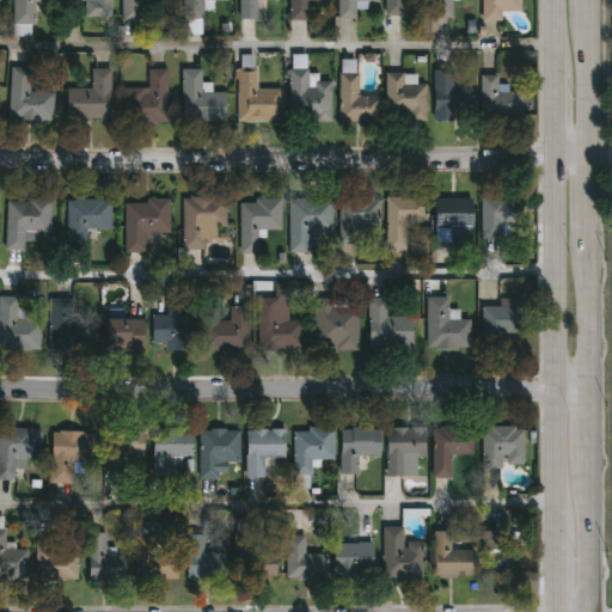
[(30,36),(12,36),(11,0),(32,0),(32,26),(30,26),(30,36)]
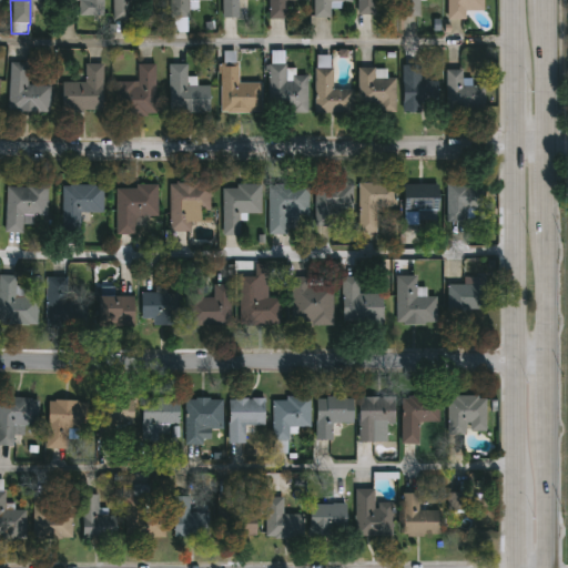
[(101,0),(102,16),(78,16),(78,6),(71,6),(71,0),(101,0)]
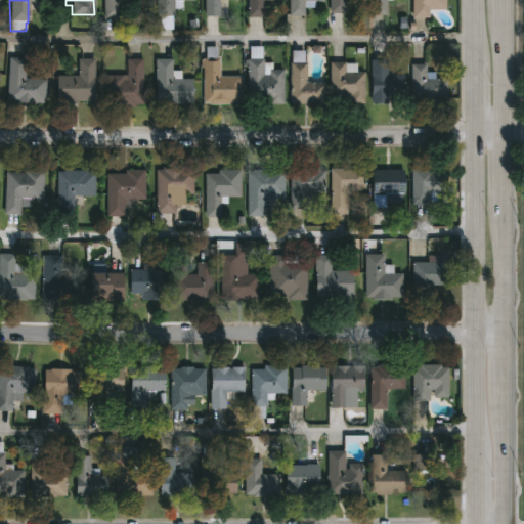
[(121,0),(122,17),(103,17),(103,0),(121,0)]
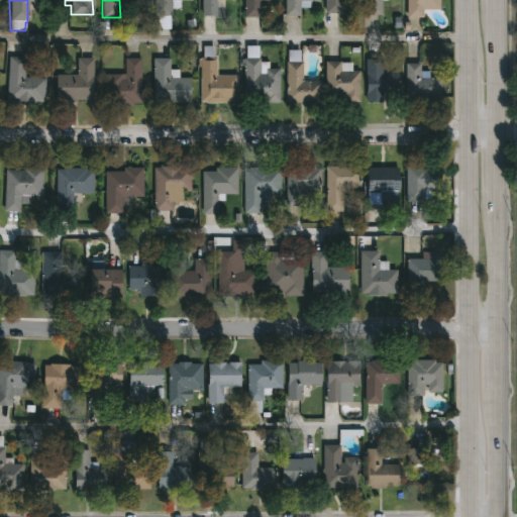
[(170,15),(154,15),(153,0),(179,0),(179,9),(170,9),(170,15)]
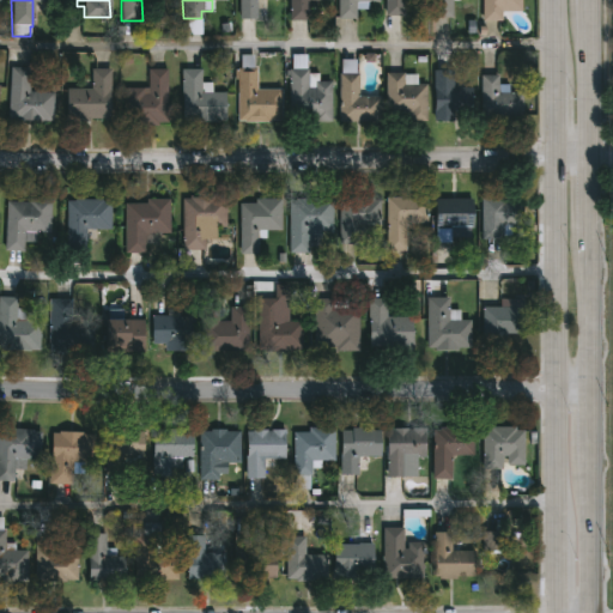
[(256,0),(256,17),(238,17),(238,0),(256,0)]
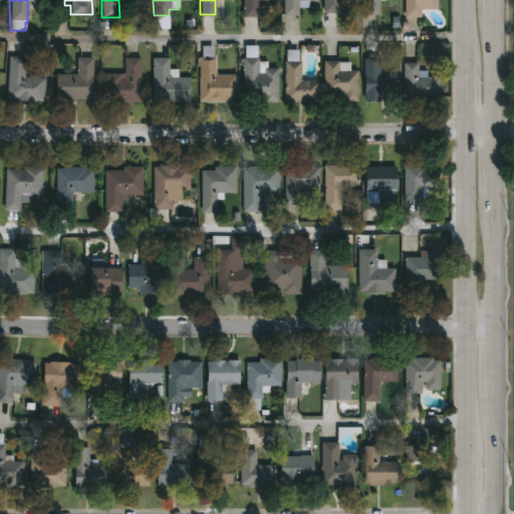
[(257,0),(257,17),(242,17),(242,0),(257,0)]
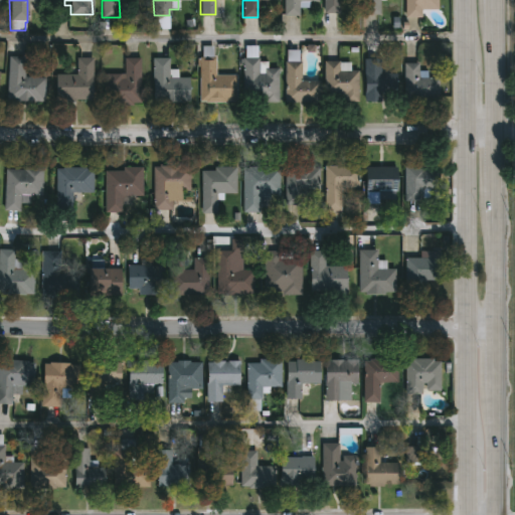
[(299,15),(284,16),(283,0),(318,0),(318,1),(308,1),(308,7),(299,7),(299,15)]
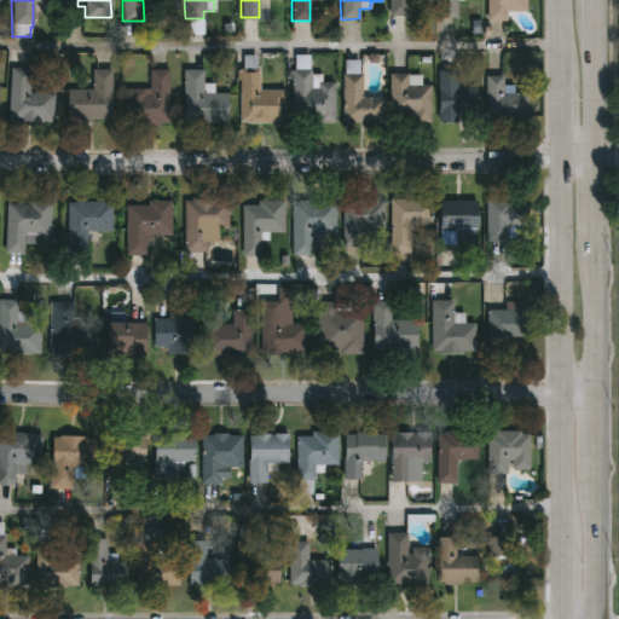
[(408,0),(408,16),(388,16),(388,0),(408,0)]
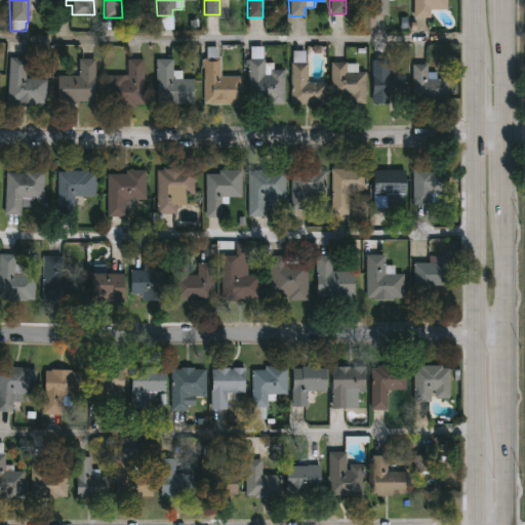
[(387,0),(387,14),(369,14),(369,0),(387,0)]
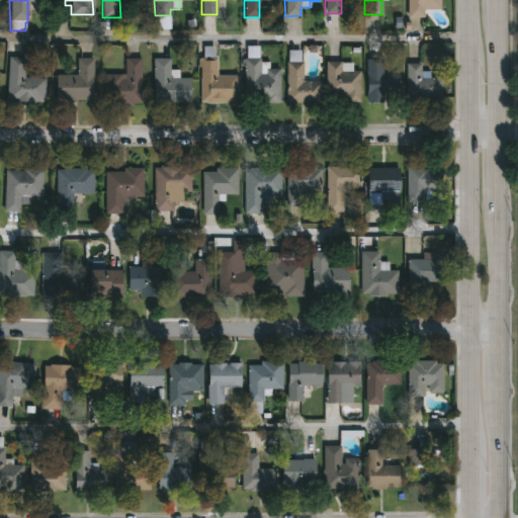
[(440,0),(440,9),(423,9),(423,17),(407,17),(407,0),(440,0)]
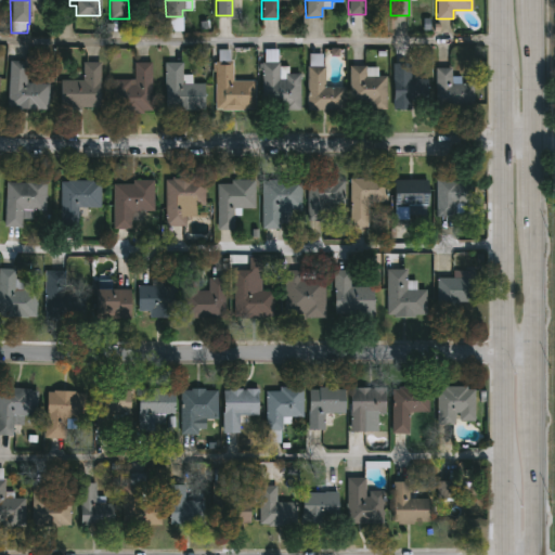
[(229,50),(229,62),(231,62),(231,80),(254,80),(254,108),(214,110),(214,61),(217,61),(217,50),(229,50)]
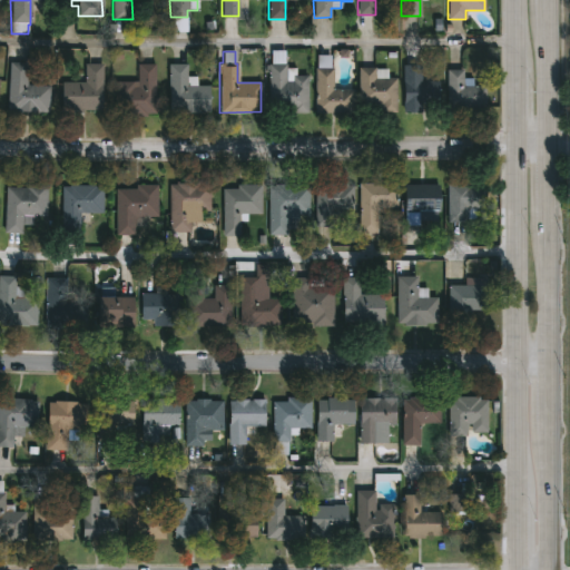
[(330,55),(330,68),(332,68),(332,89),(353,89),(353,112),(314,112),(314,68),(316,68),(316,55),(330,55)]
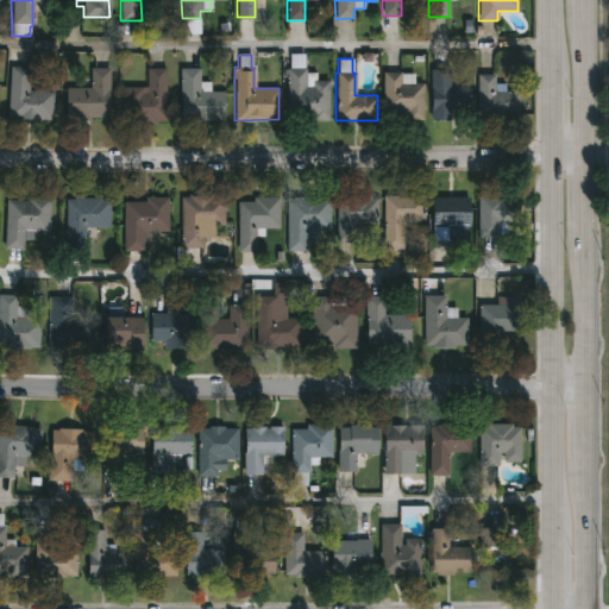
[(52,92),(51,121),(6,119),(10,67),(29,68),(27,90),(52,92)]
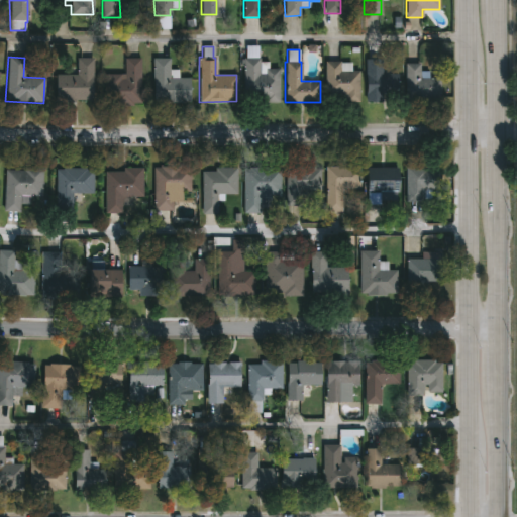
[(140,85),(141,103),(132,103),(132,107),(115,107),(115,103),(103,103),(102,75),(125,74),(124,59),(139,58),(140,85)]
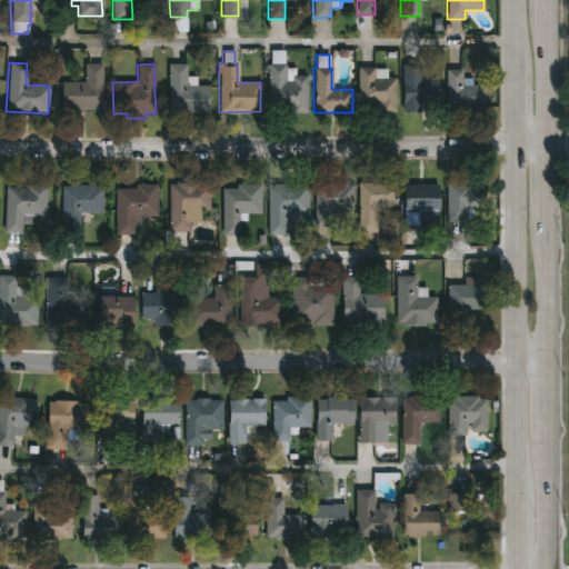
[(101,65),(100,110),(80,110),(80,115),(61,113),(61,82),(76,82),(76,75),(83,75),(85,65),(101,65)]
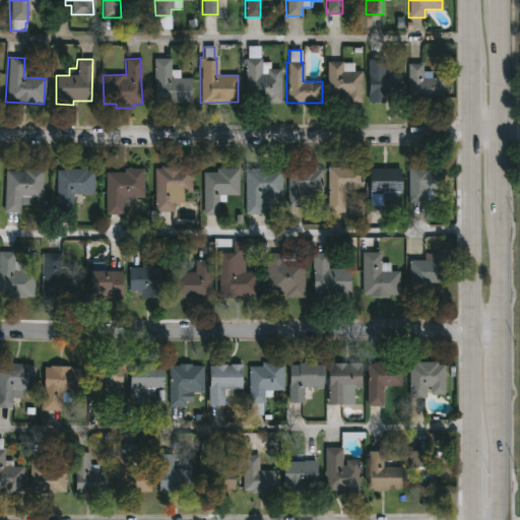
[(170,59),(170,70),(180,70),(180,78),(190,78),(190,103),(163,103),(163,102),(153,102),(153,59),(170,59)]
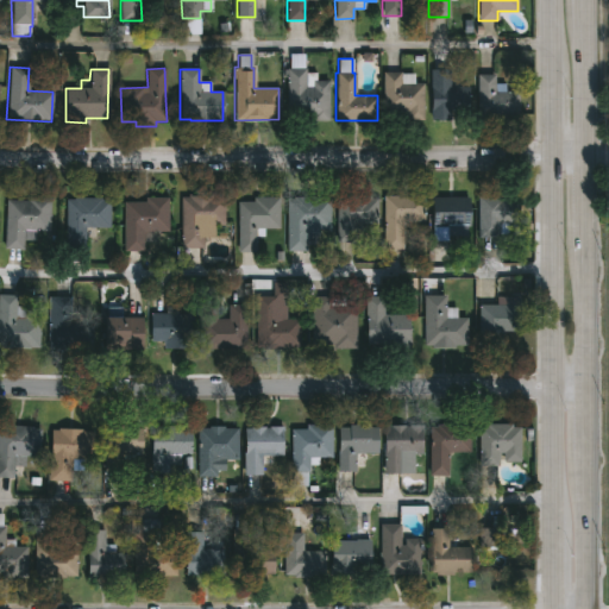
[(450,69),(450,79),(459,79),(459,86),(468,86),(468,111),(451,111),(451,119),(431,119),(431,69),(450,69)]
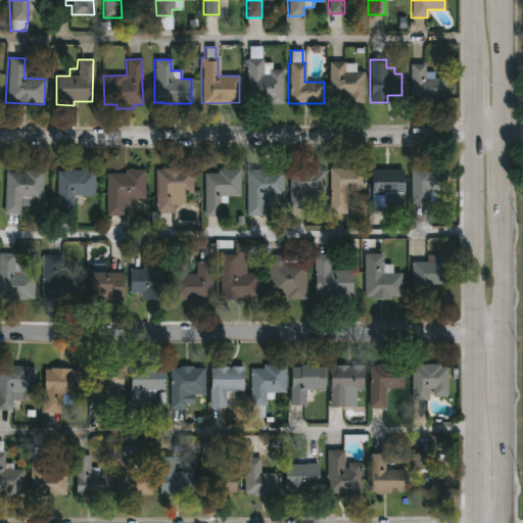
[(344,62),(344,72),(363,73),(363,103),(348,103),(348,96),(340,96),(339,100),(328,100),(329,61),(344,62)]
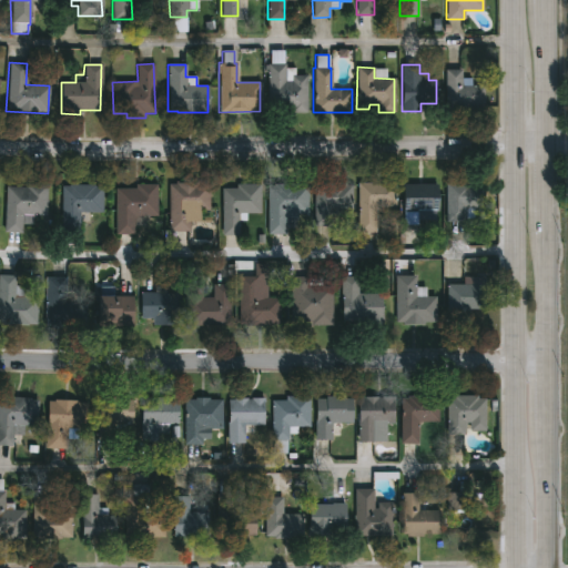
[(460,69),(460,85),(483,85),(484,108),(473,108),(473,110),(453,111),(453,109),(445,109),(445,69),(460,69)]
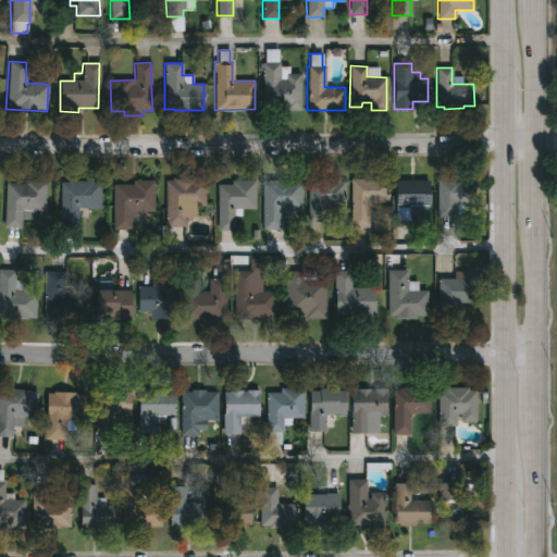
[(300,110),(262,111),(261,72),(299,72),(300,110)]
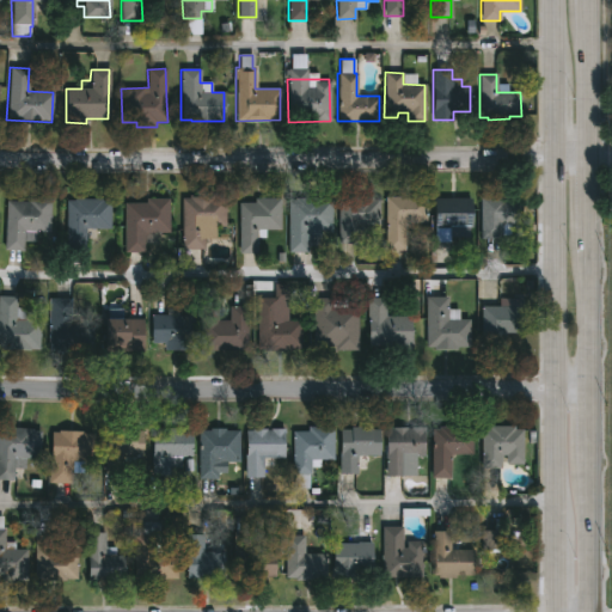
[(50,199),(48,232),(34,232),(34,242),(23,242),(23,250),(4,249),(6,201),(28,202),(28,197),(50,199)]
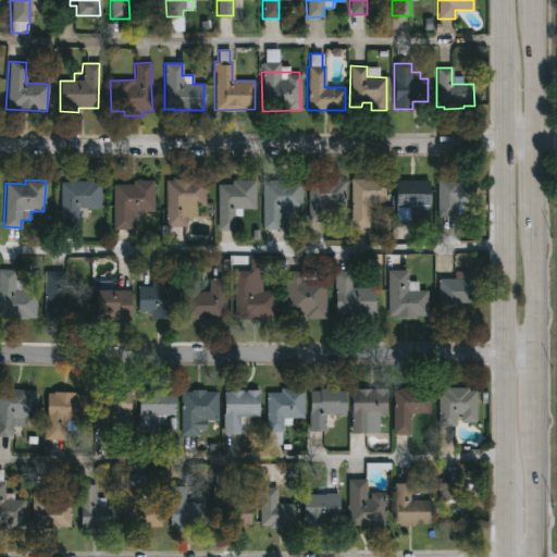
[(185,227),(164,227),(164,180),(203,180),(203,206),(196,206),(196,217),(185,217),(185,227)]
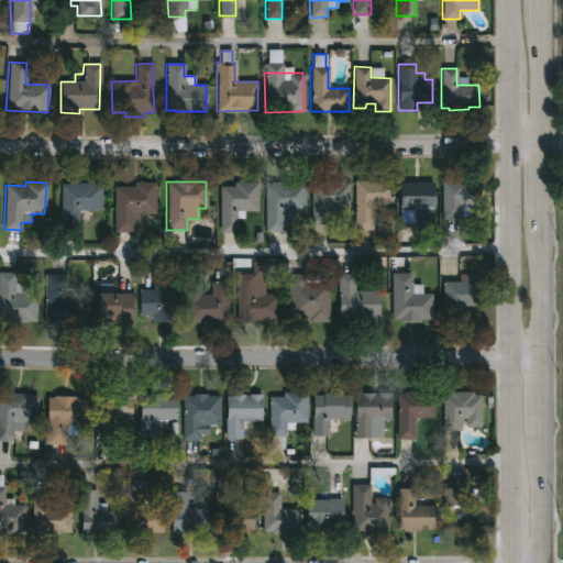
[(305,184),(305,211),(283,210),(283,232),(264,231),(265,184),(271,184),(271,181),(305,184)]
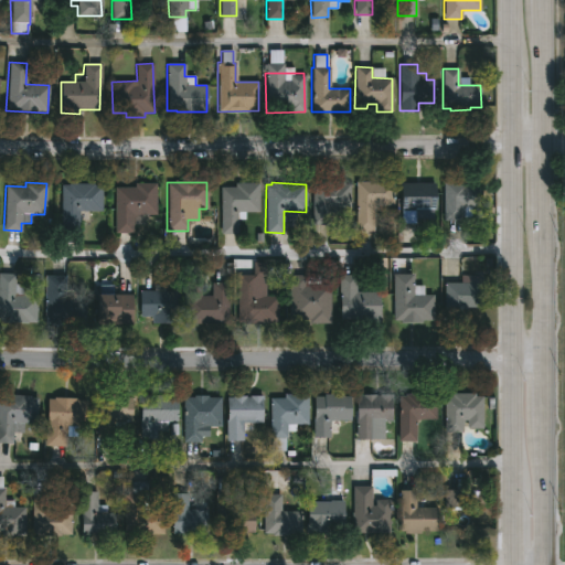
[(343,182),(343,184),(349,184),(349,208),(339,208),(339,216),(329,216),(329,224),(312,225),(311,184),(343,182)]
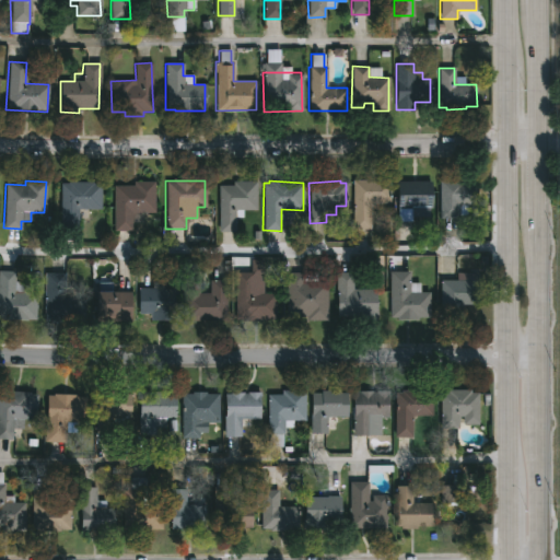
[(370,230),(352,230),(352,181),(389,181),(389,202),(370,203),(370,230)]
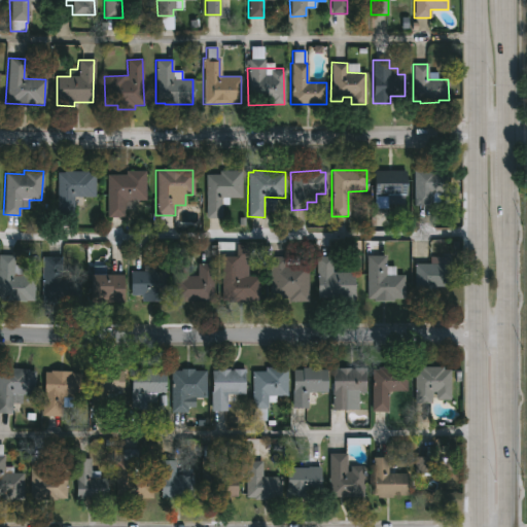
[(436,170),(436,172),(449,172),(449,189),(431,190),(431,206),(414,206),(413,170),(436,170)]
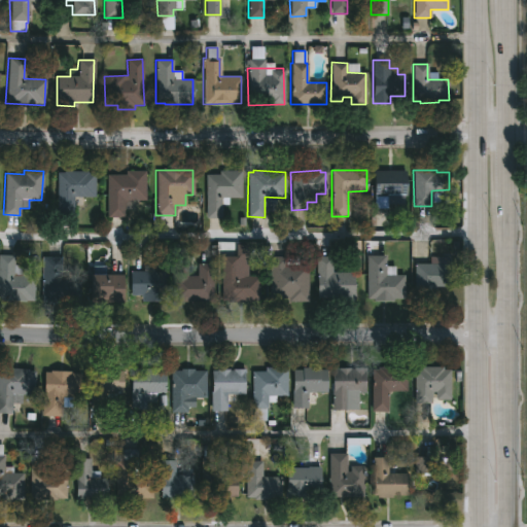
[(94,171),(93,197),(83,197),(83,205),(72,205),(72,216),(56,216),(56,172),(63,172),(63,171),(94,171)]
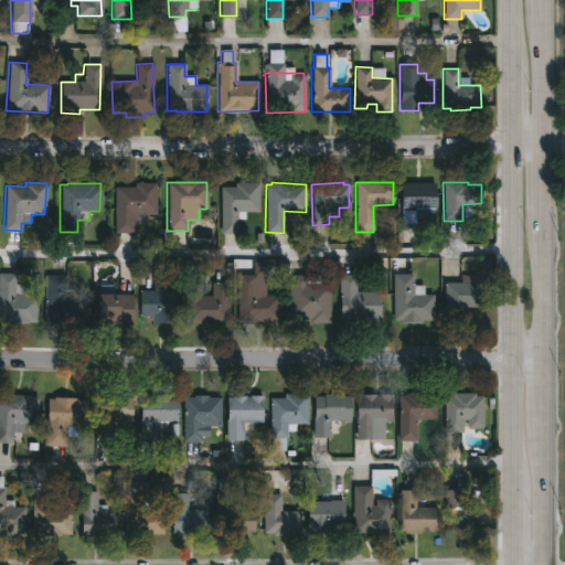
[(132,233),(115,233),(114,188),(134,187),(134,183),(155,183),(155,215),(141,215),(141,223),(132,223),(132,233)]
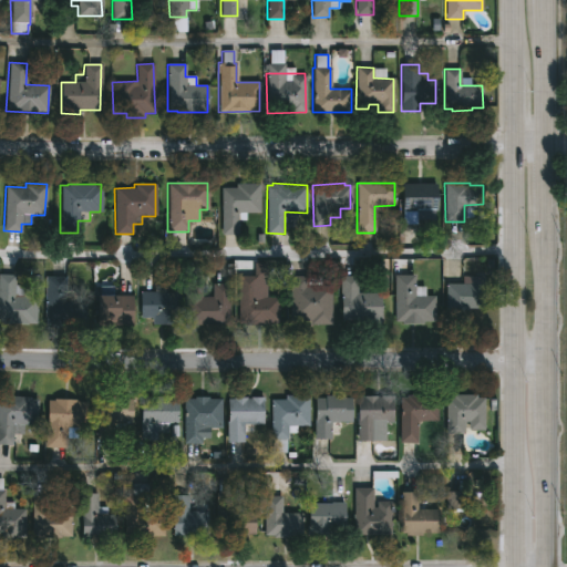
[(238,236),(220,236),(220,188),(235,188),(235,184),(259,184),(259,213),(245,213),(245,220),(238,220),(238,236)]
